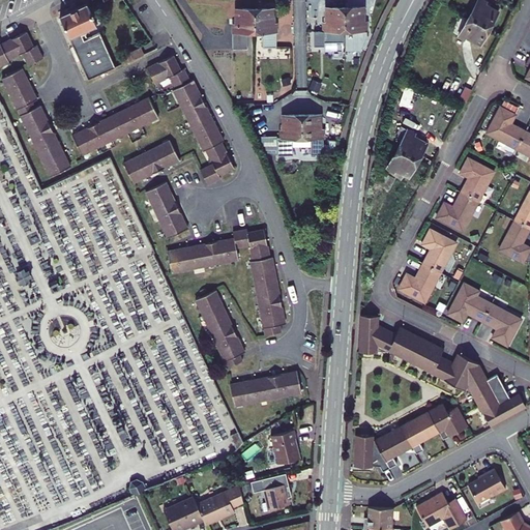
[(478,0),(469,18),(490,28),(499,11),(486,4),(487,1),(483,0),(478,0)]
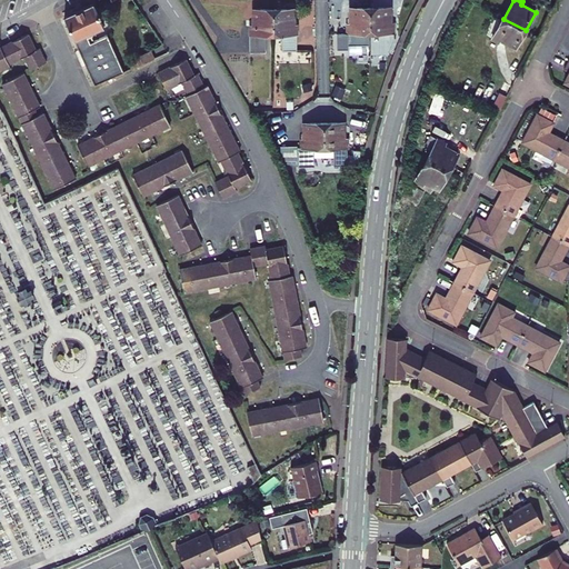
[(93,5),(65,18),(75,41),(90,33),(105,28),(100,18),(98,15),(93,5)]
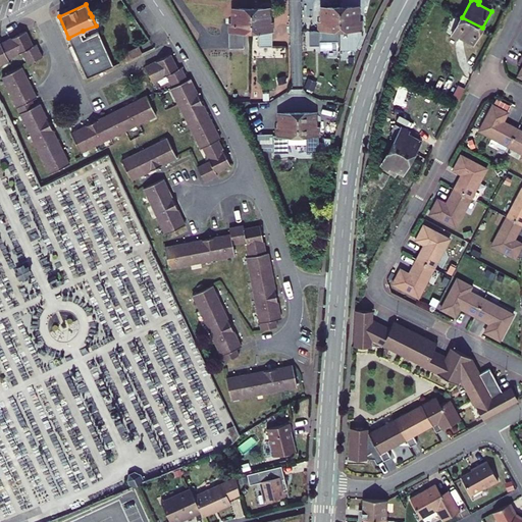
[(341,7),(321,8),(321,22),(319,22),(319,42),(340,42),(340,36),(341,30),(341,7)]
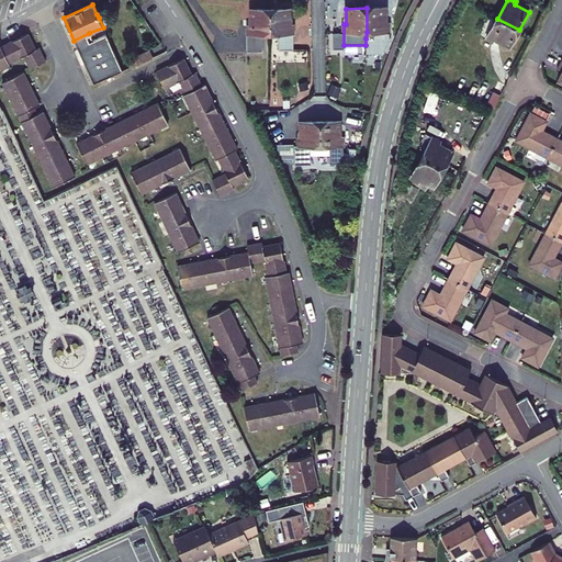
[(386,8),(367,8),(367,32),(381,32),(389,32),(390,32),(390,24),(386,24),(386,8)]
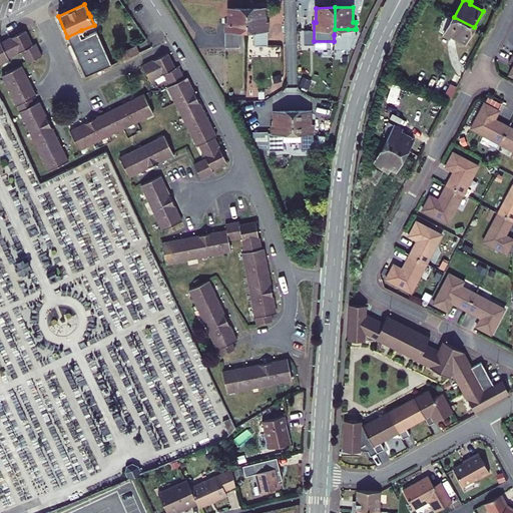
[(246,9),(228,9),(228,24),(225,24),(226,47),(239,46),(239,31),(246,31),(246,9)]
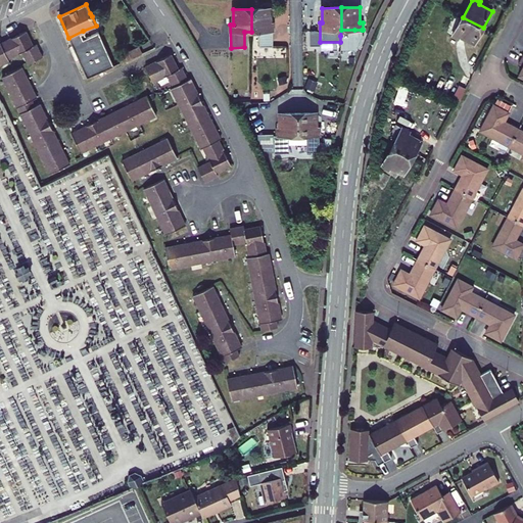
[(270,9),(251,9),(251,32),(259,32),(260,47),(274,47),(273,24),(271,24),(270,9)]
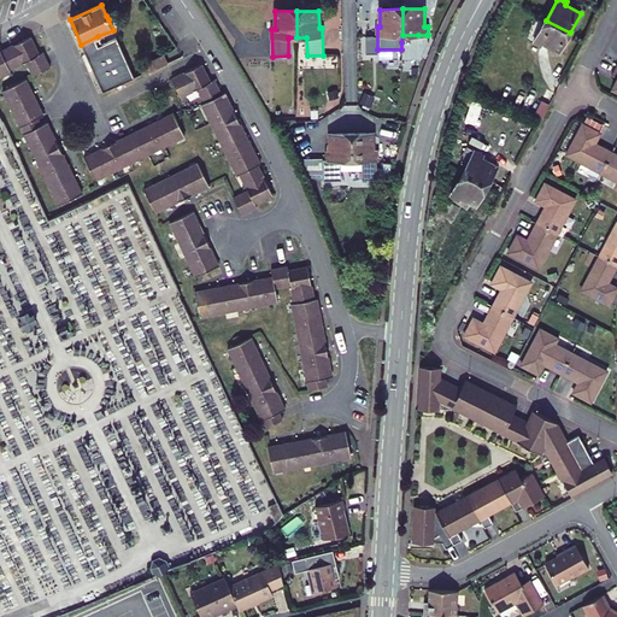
[(559,52),(570,33),(546,21),(534,41),(542,46),(544,43),(559,52)]
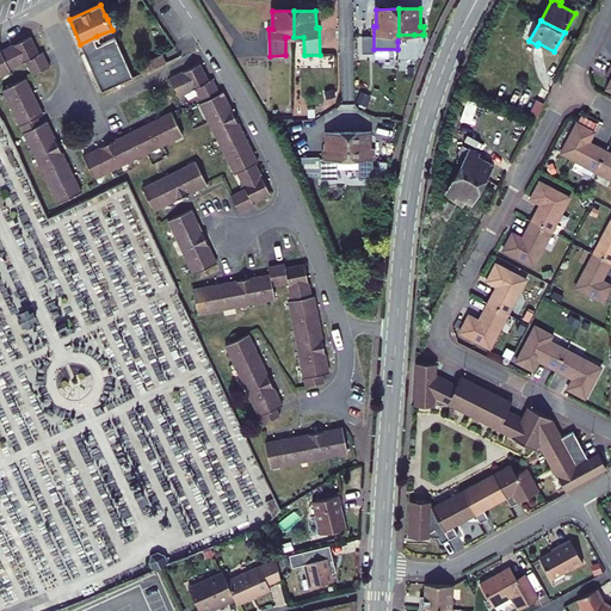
[(23,39),(1,50),(10,68),(26,61),(39,54),(30,36),(26,38),(23,39)]
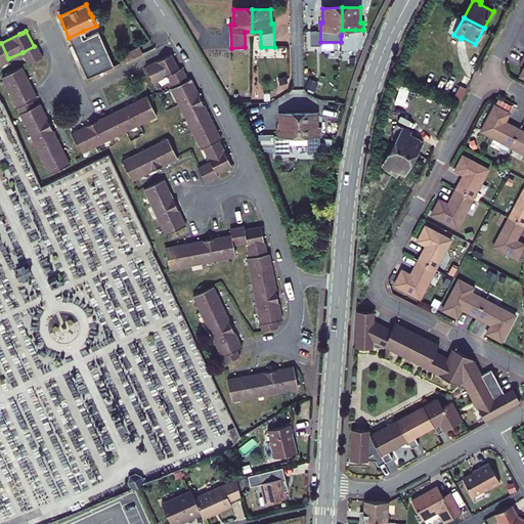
[(86,38),(83,31),(69,38),(87,79),(115,67),(99,33),(86,38)]
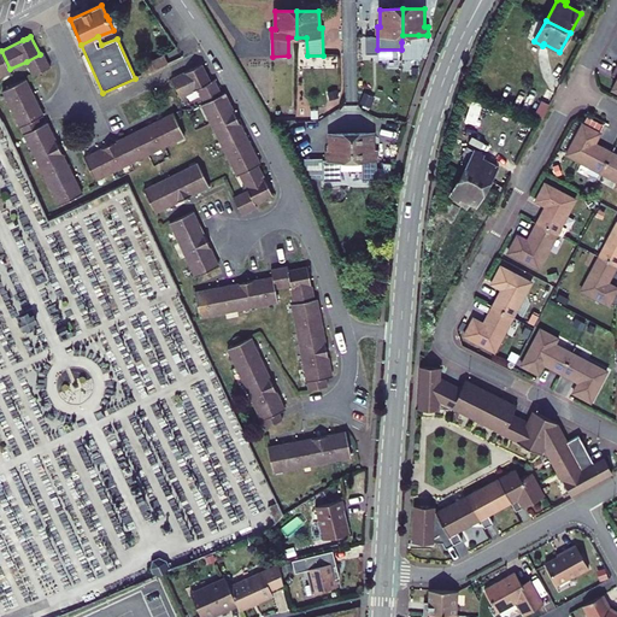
[(0,48),(0,76),(11,71),(10,69),(1,51),(0,48)]
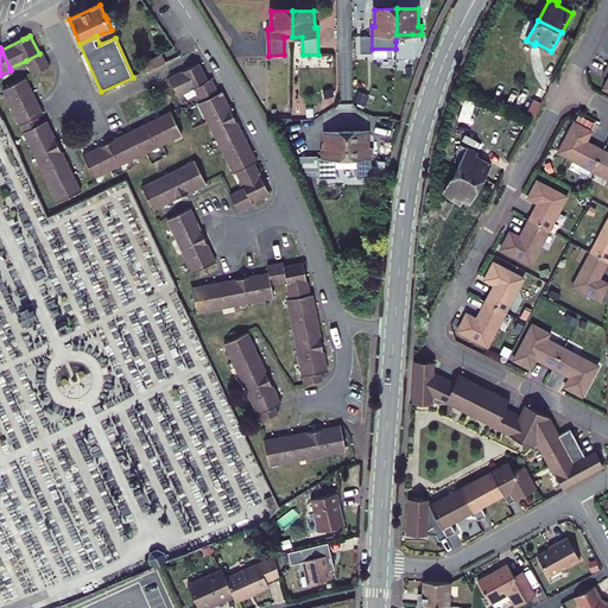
[(39,54),(26,61),(30,68),(46,58),(43,51),(39,54)]
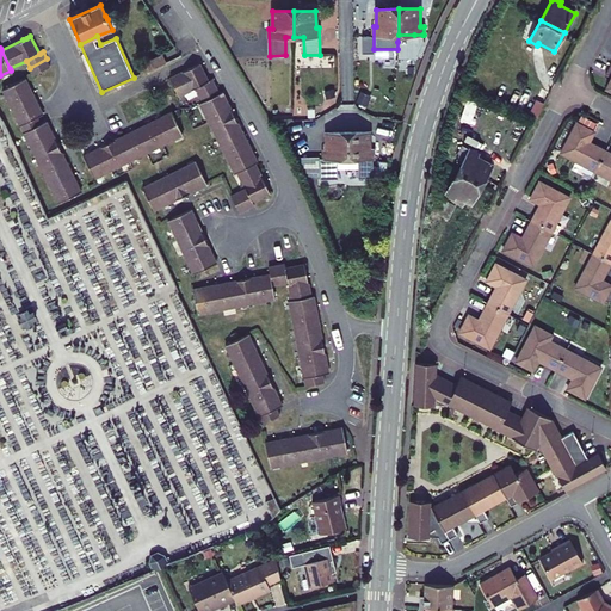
[(137,66),(142,74),(166,63),(162,55),(137,66)]
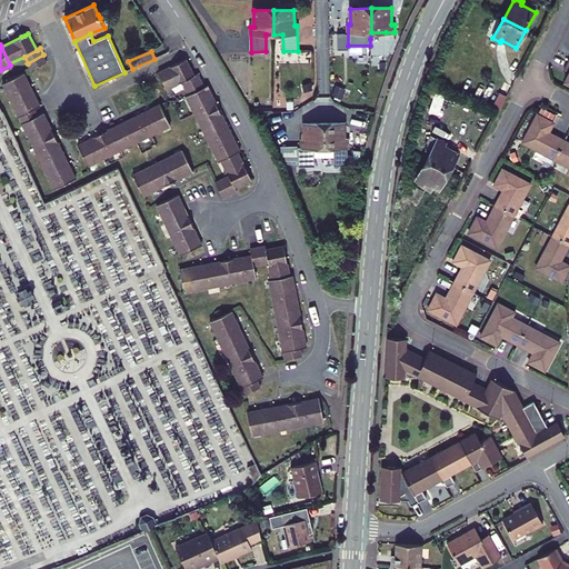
[(43,55),(28,63),(31,70),(47,62),(43,55)]
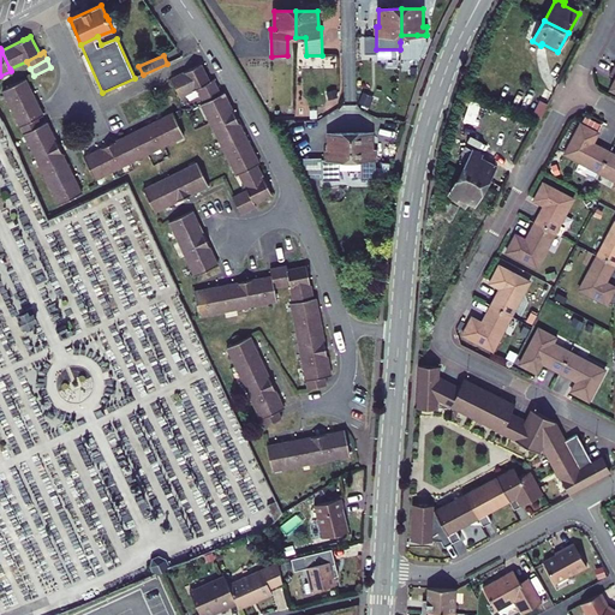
[(201,95),(218,87),(214,79),(210,82),(202,64),(190,70),(172,79),(180,96),(197,88),(201,95)]
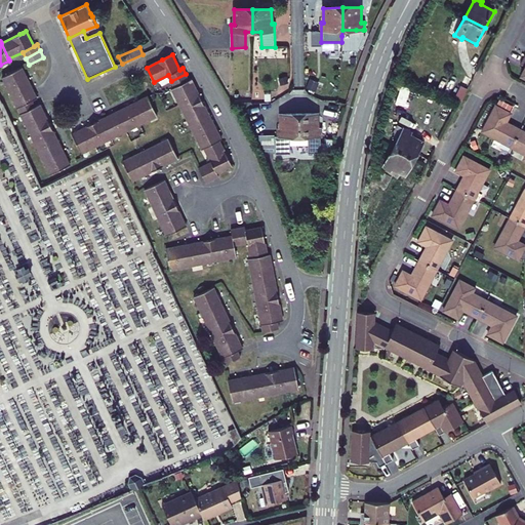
[(30,82),(23,67),(2,77),(10,92),(30,82)]
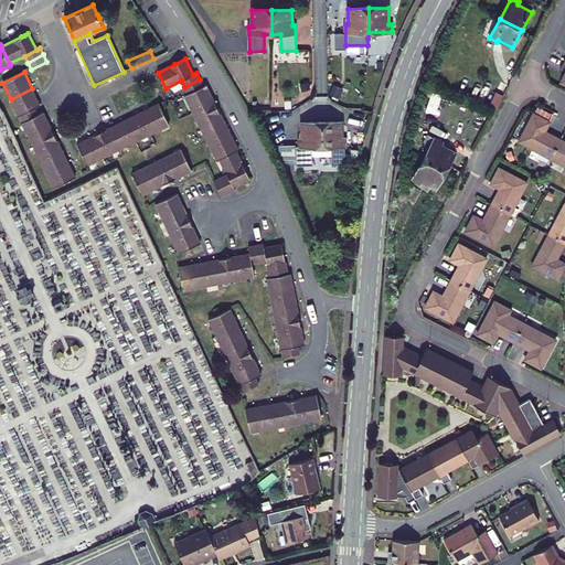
[(184,87),(188,94),(184,95),(193,112),(214,102),(206,85),(203,86),(200,80),(184,87)]
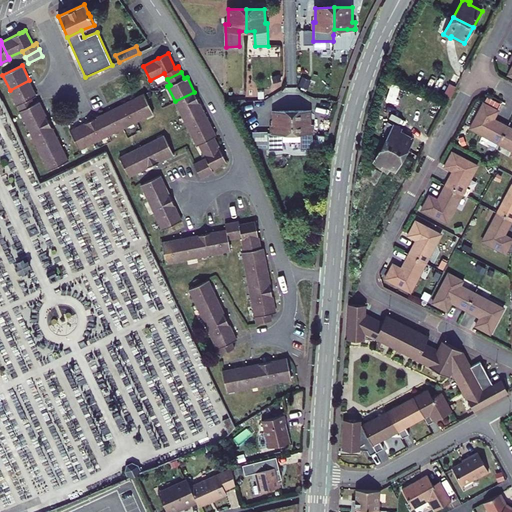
[(31,85),(29,80),(10,90),(17,105),(32,98),(36,96),(31,85)]
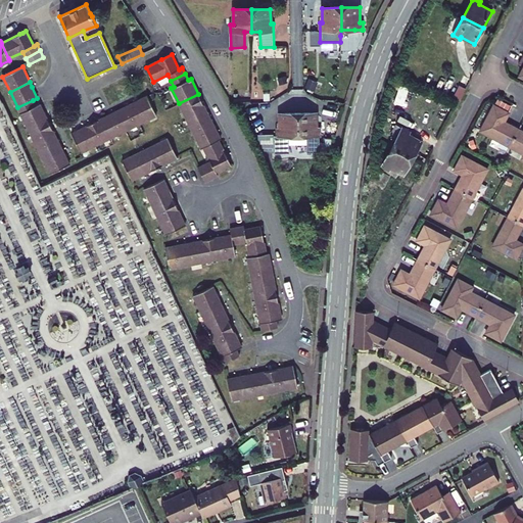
[(399,86),(394,103),(403,106),(409,89),(399,86)]
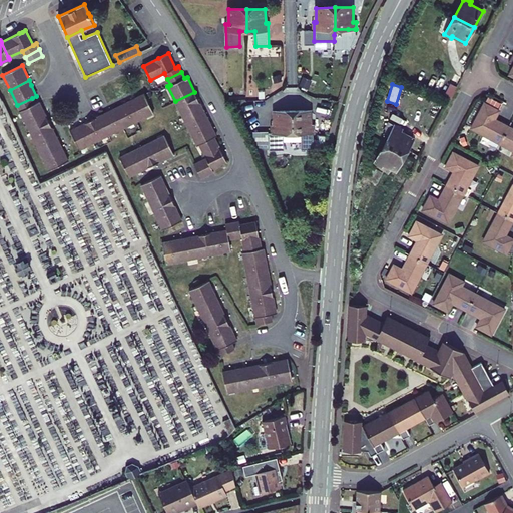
[(444,96),(450,99),(456,87),(450,84),(444,96)]
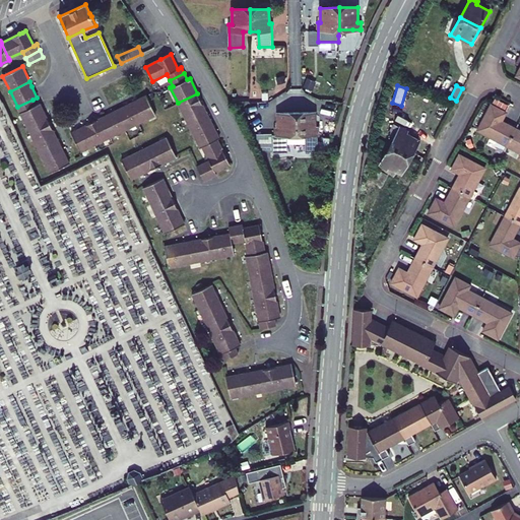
[(197,93),(178,103),(184,114),(203,105),(197,93)]
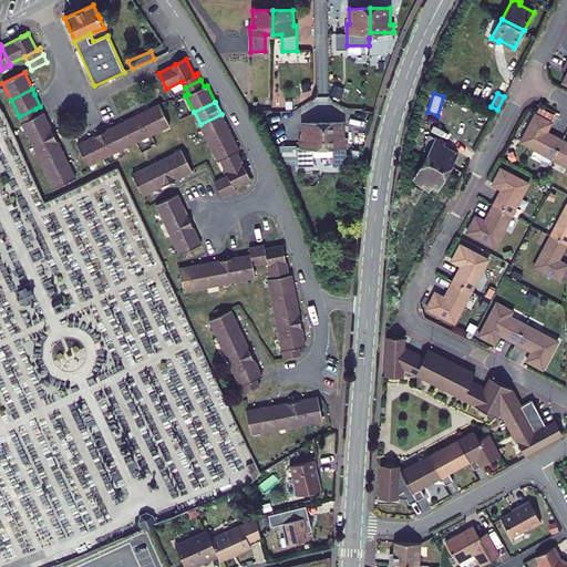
[(169,125),(160,104),(143,112),(153,134),(169,125)]
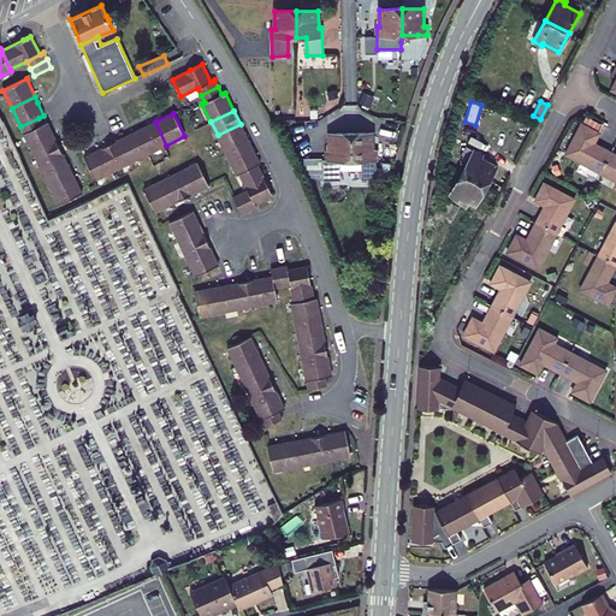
[(42,125),(39,118),(21,126),(24,134),(42,125)]
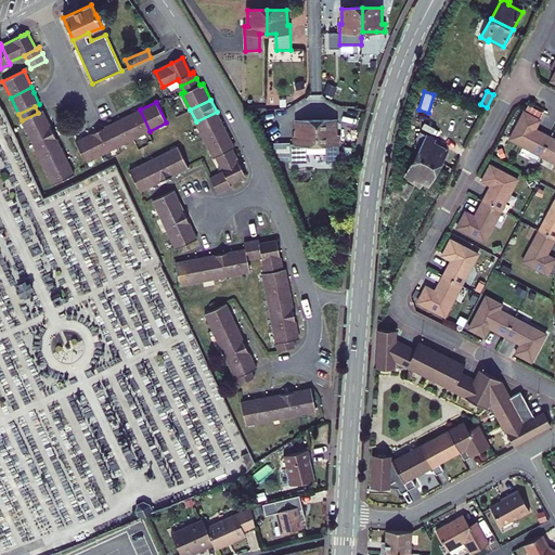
[(351,128),(359,130),(364,110),(356,108),(351,128)]
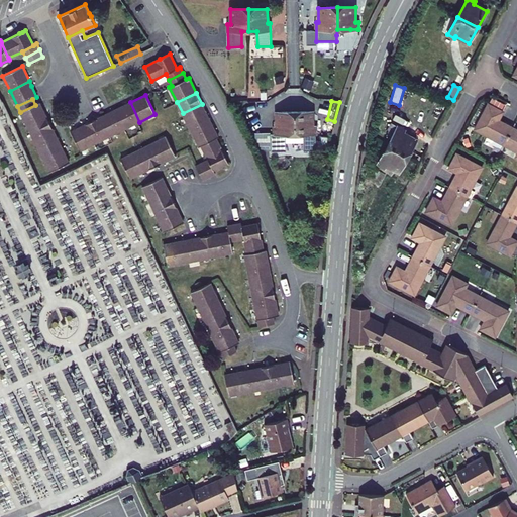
[(47,117),(39,102),(35,105),(20,112),(27,127),(47,117)]
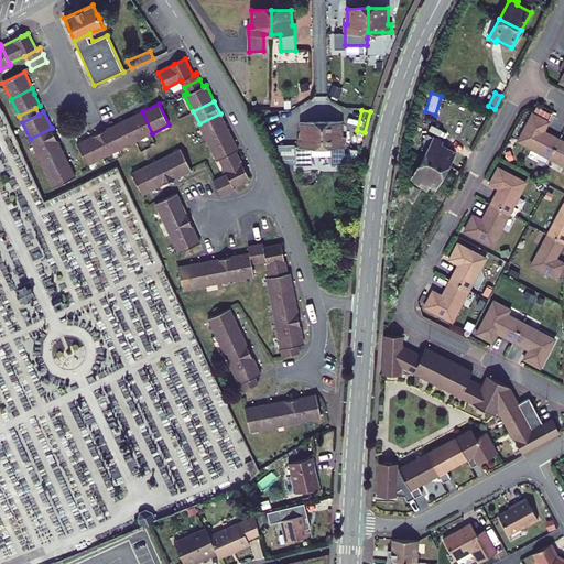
[(152,133),(142,111),(126,120),(136,141),(152,133)]
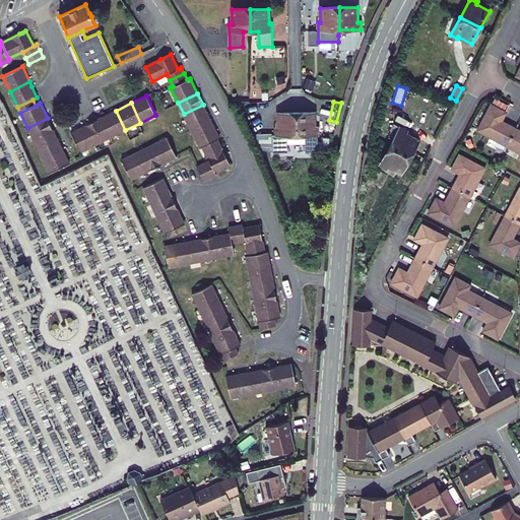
[(203,105),(184,114),(193,132),(212,123),(203,105)]
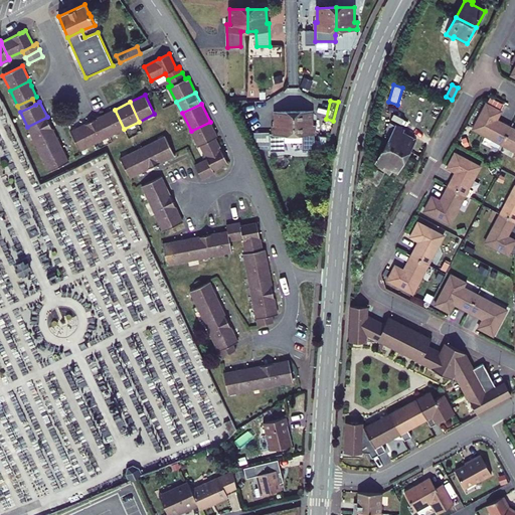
[(502,144),(511,127),(497,120),(501,111),(486,104),(473,129),(502,144)]
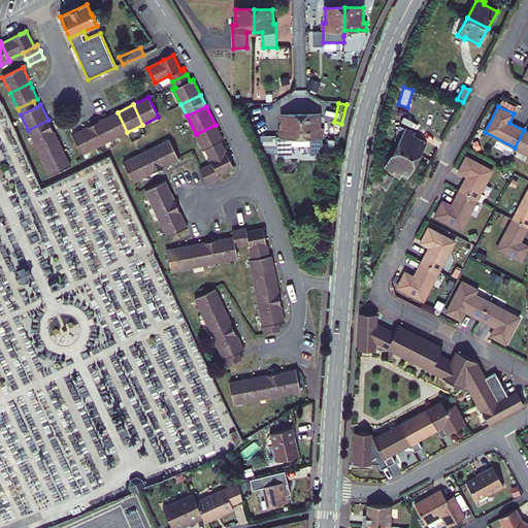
[(127,132),(118,112),(99,122),(108,141),(127,132)]
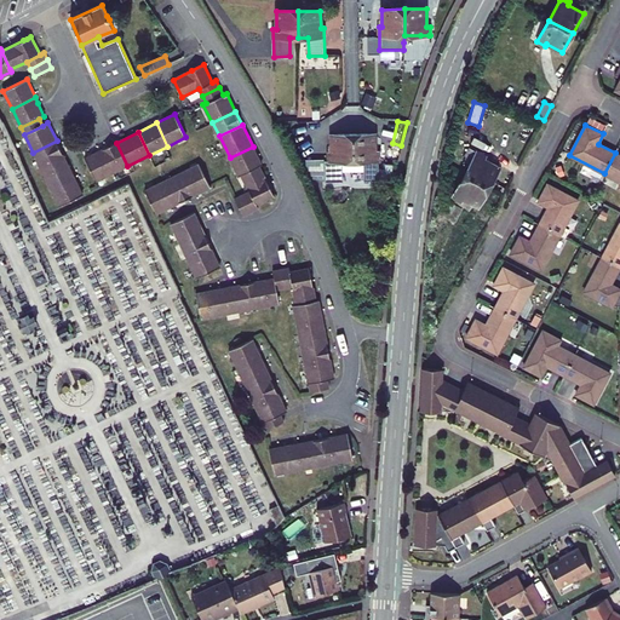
[(375,135),(352,135),(331,135),(331,153),(328,153),(328,161),(325,161),(325,182),(343,182),(342,161),(354,161),(365,161),(365,181),(379,181),(379,161),(379,151),(375,151),(375,135)]
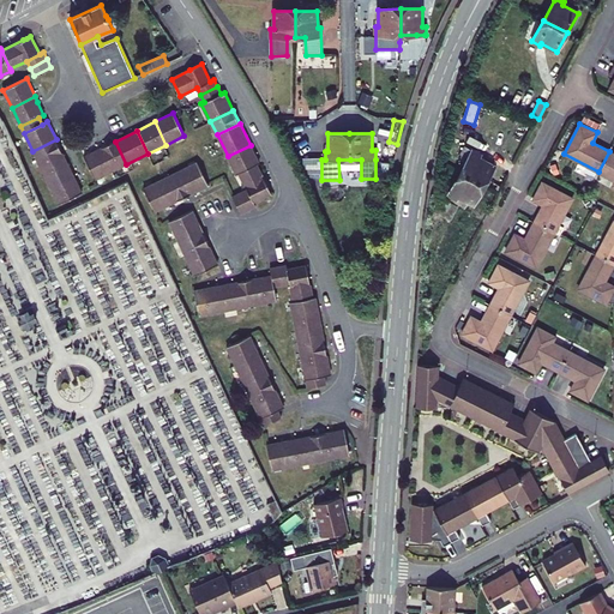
[(62,154),(56,139),(32,151),(40,164),(62,154)]
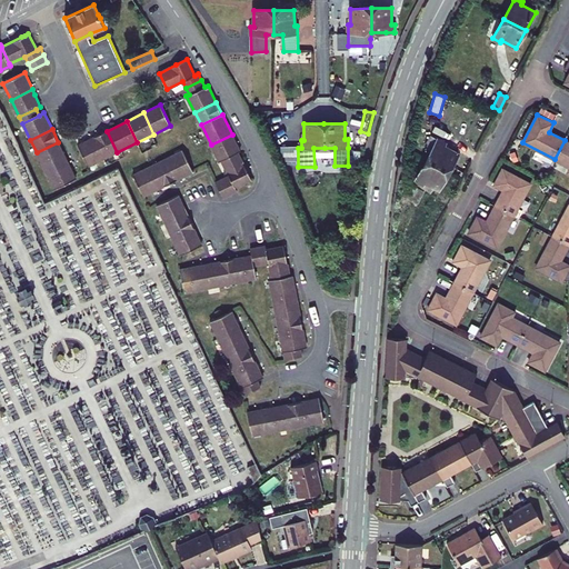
[(117,152),(107,131),(97,136),(95,137),(105,158),(117,152)]
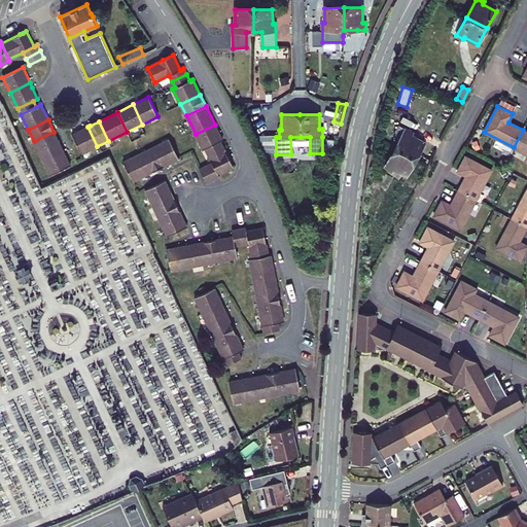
[(222,140),(215,125),(196,134),(203,150),(205,148),(220,141),(222,140)]
